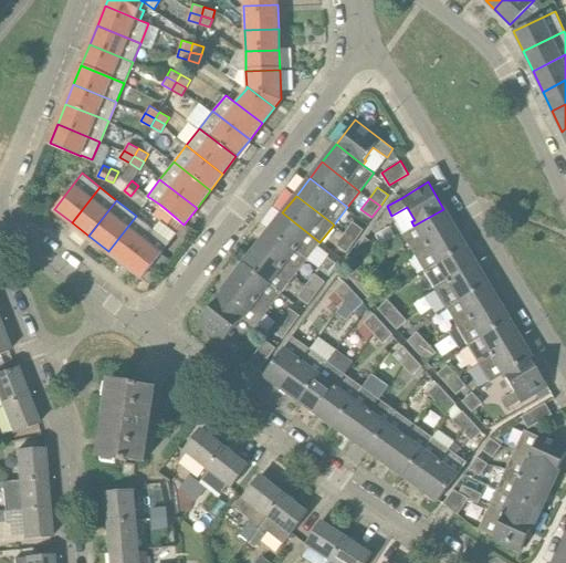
[(153,214),(160,219),(167,210),(160,205),(153,214)]
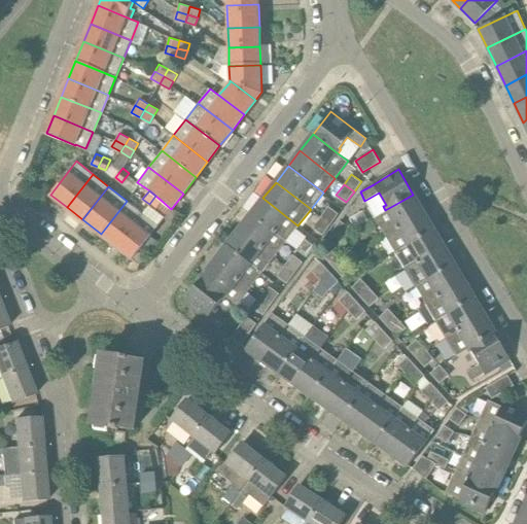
[(375,217),(385,235),(424,212),(413,195),(385,210),(375,217)]
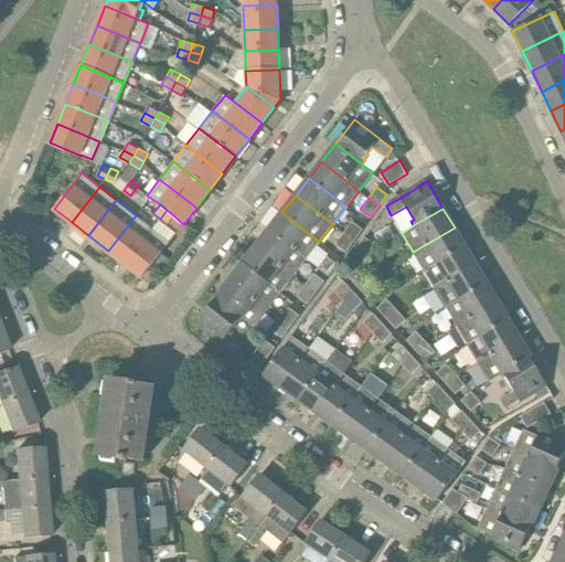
[(160,219),(167,224),(173,215),(167,210),(160,219)]
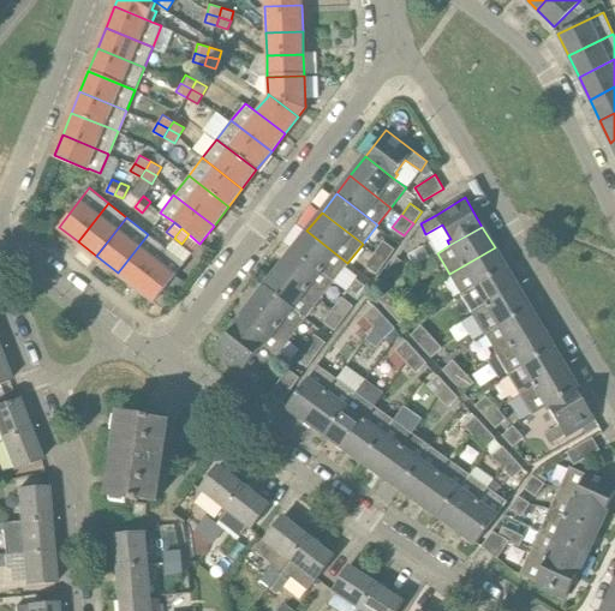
[(333,281),(347,263),(306,231),(292,250),(333,281)]
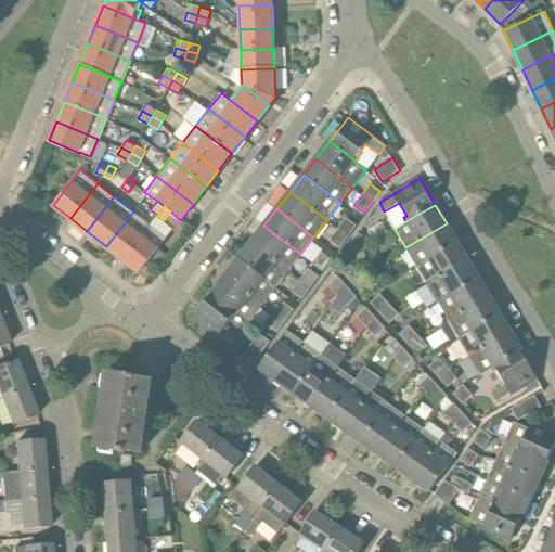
[(106,246),(123,259),(151,225),(133,212),(106,246)]
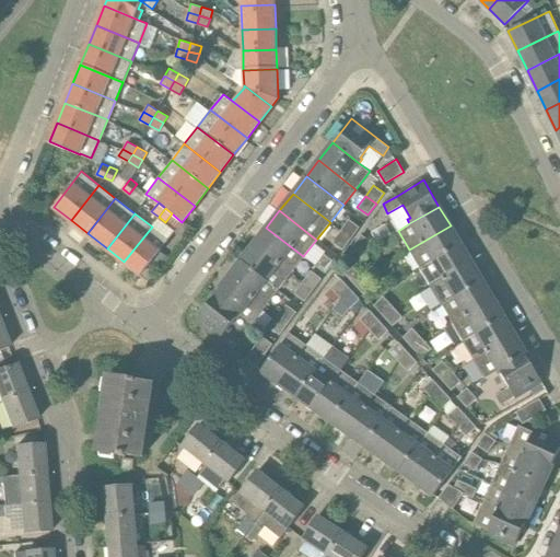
[(340,230),(351,238),(359,227),(349,219),(340,230)]
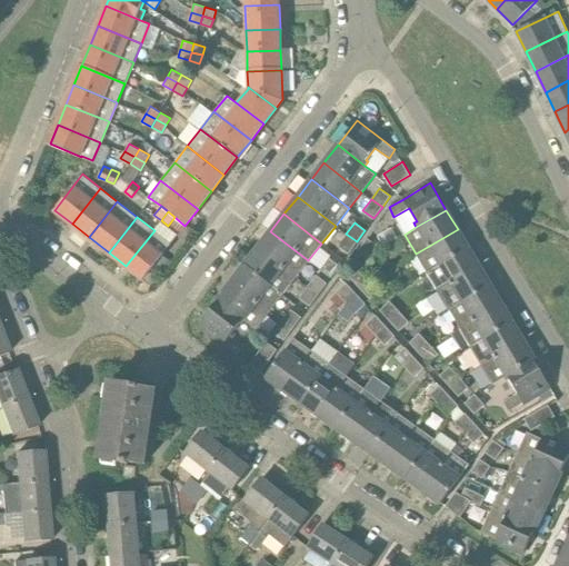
[(416,254),(427,271),(468,247),(458,229),(416,254)]
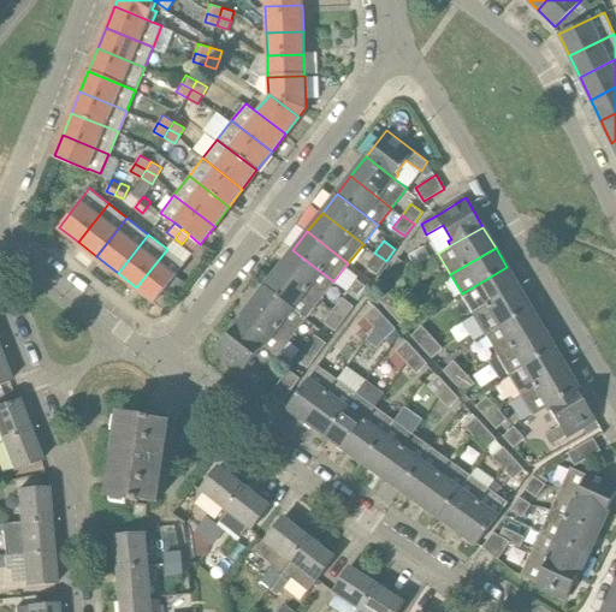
[(167,249),(136,287),(154,302),(184,262),(167,249)]
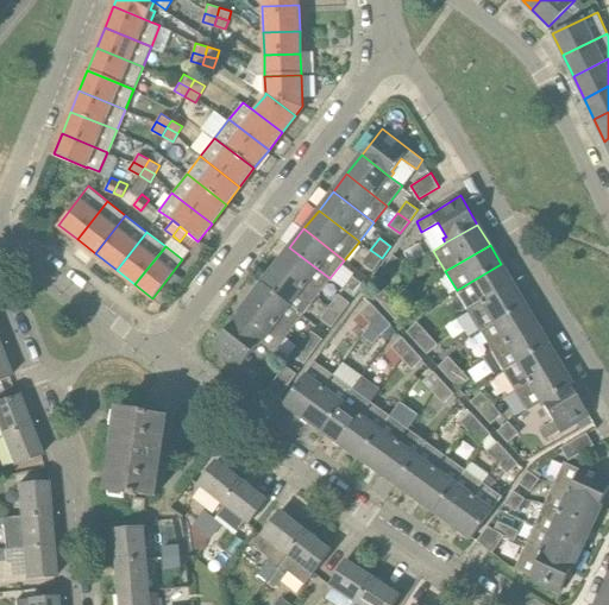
[(315,297),(330,278),(289,247),(275,265),(315,297)]
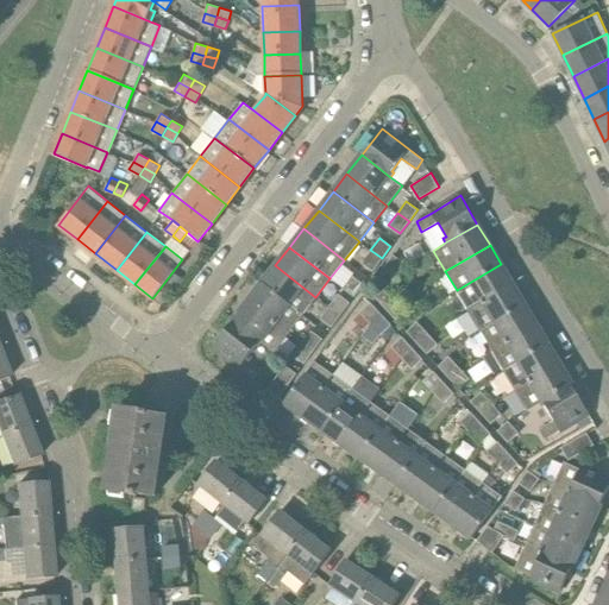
[(362,262),(374,270),(382,258),(370,250),(362,262)]
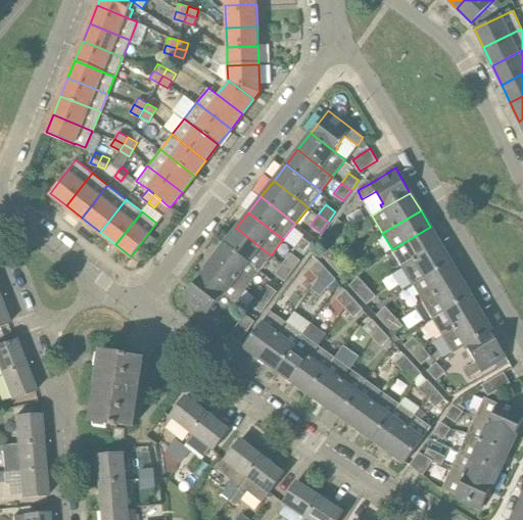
[(330,228),(339,236),(347,225),(337,218),(330,228)]
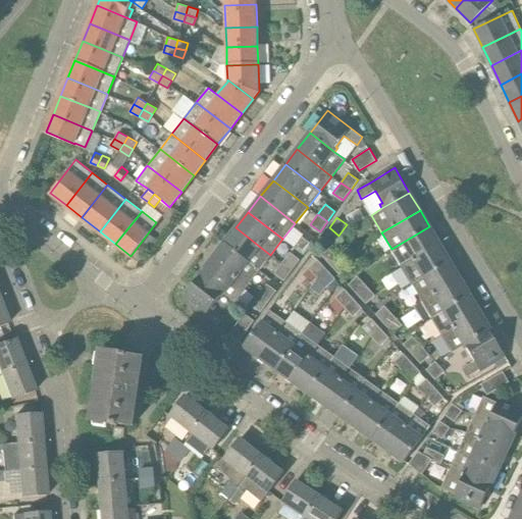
[(392,249),(402,266),(439,244),(429,226),(392,249)]
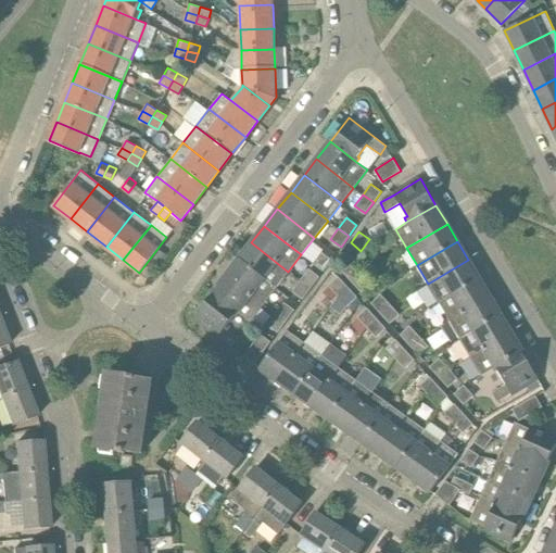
[(276,287),(288,272),(251,242),(239,259),(276,287)]
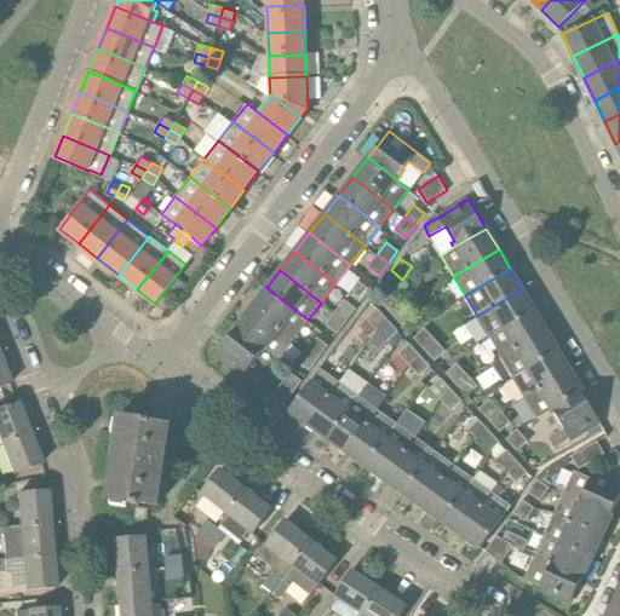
[(349,293),(361,301),(371,288),(359,280),(349,293)]
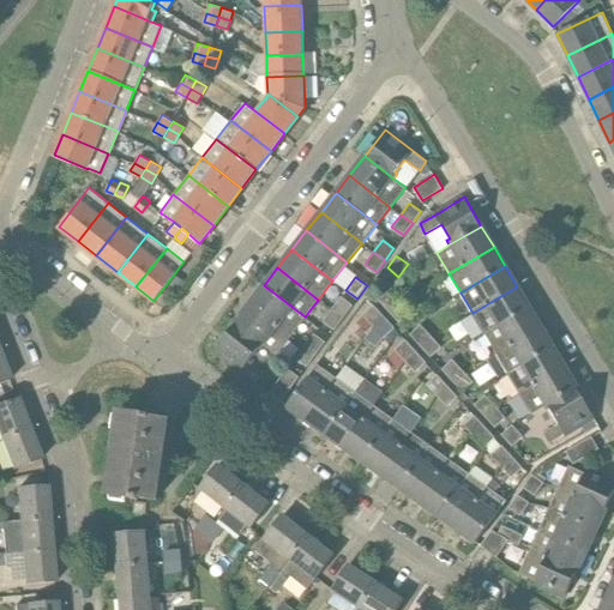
[(290,336),(305,316),(264,285),(250,303),(290,336)]
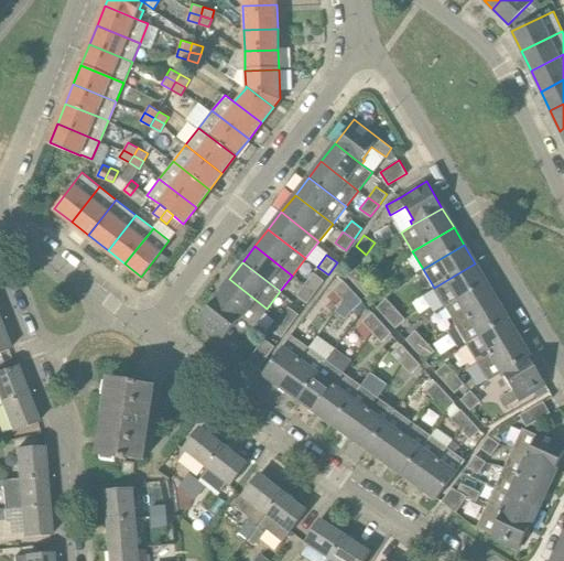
[(434,288),(445,306),(486,282),(475,263),(434,288)]
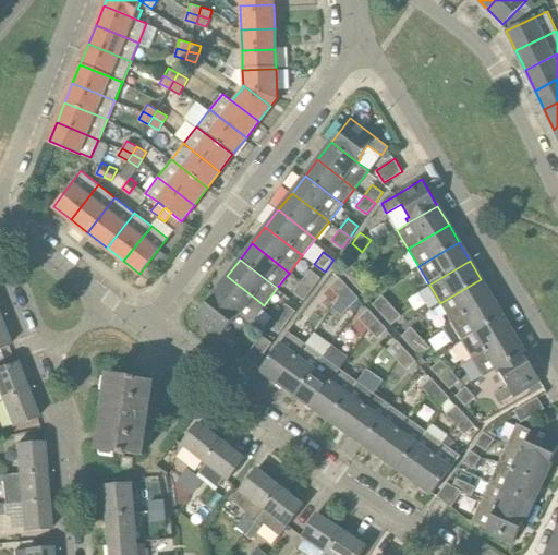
[(354,282),(363,274),(354,264),(344,273),(354,282)]
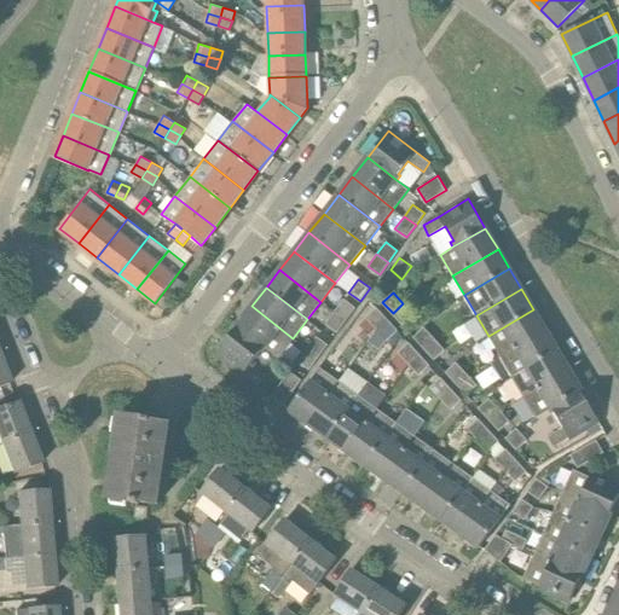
[(335,311),(346,319),(356,307),(345,299),(335,311)]
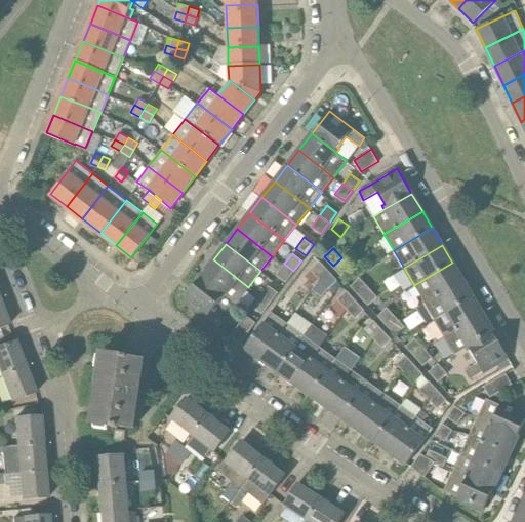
[(341,275),(351,267),(341,257),(333,266),(341,275)]
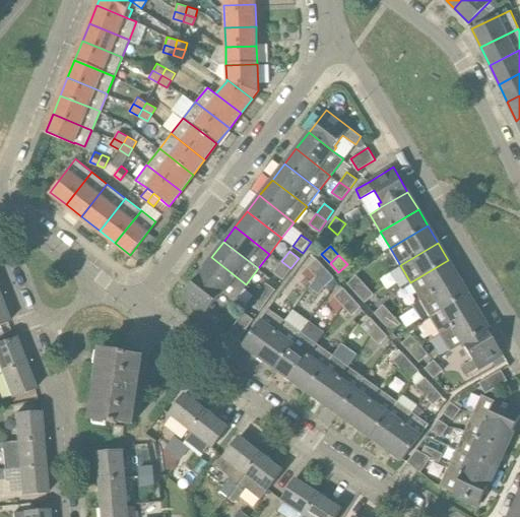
[(234,300),(246,284),(211,257),(199,272),(224,293),(234,300)]
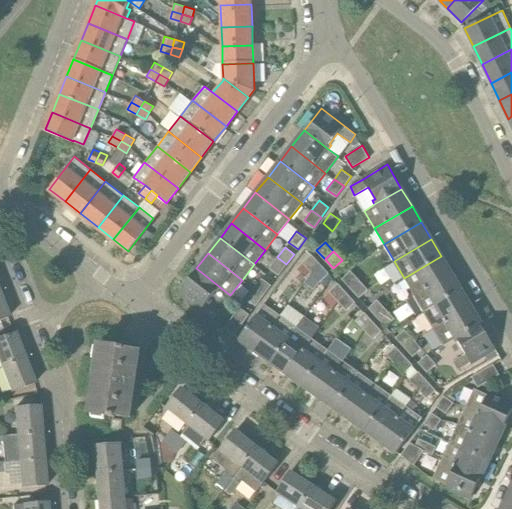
[(311,271),(320,263),(312,254),(303,262),(311,271)]
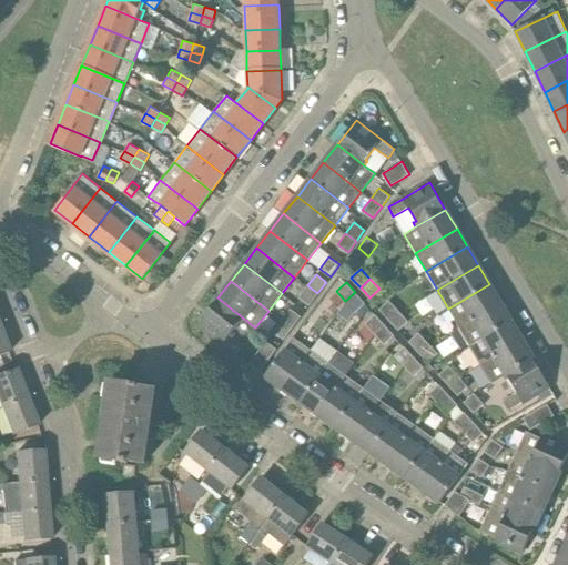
[(448,309),(459,326),(500,302),(489,284),(448,309)]
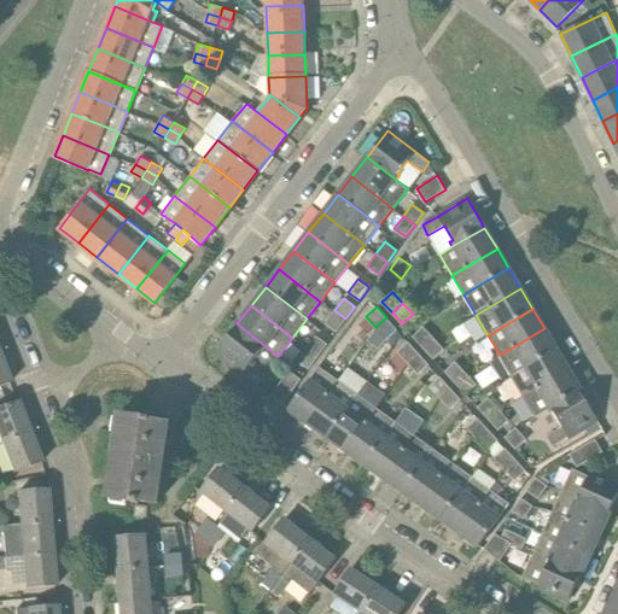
[(325,322),(337,331),(345,319),(334,310),(325,322)]
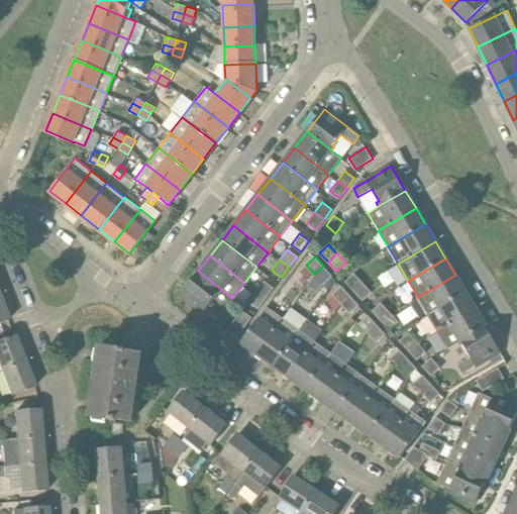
[(323,283),(332,276),(323,266),(314,274),(323,283)]
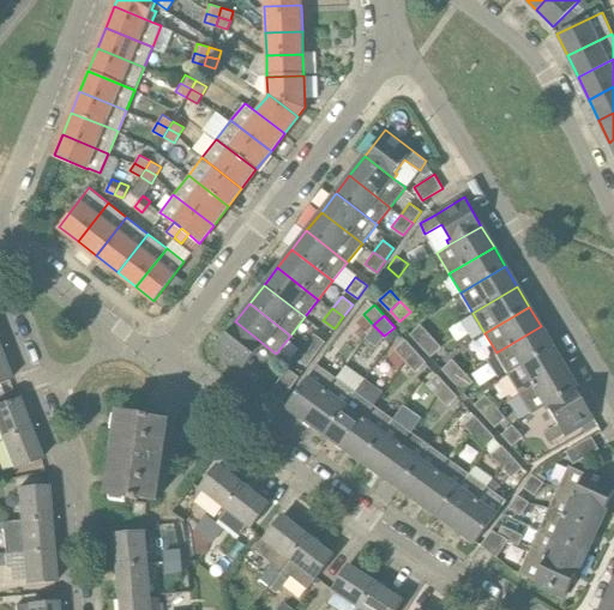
[(256,380),(263,370),(248,361),(259,348),(262,349),(265,345),(235,321),(215,349),(256,380)]
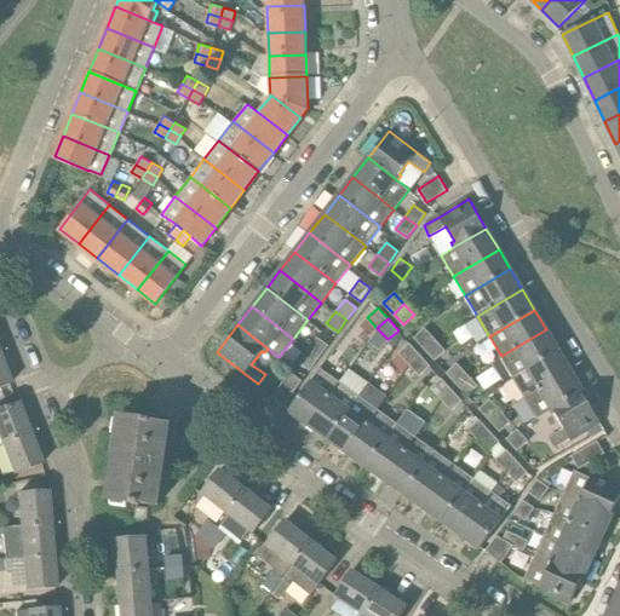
[(424,349),(435,338),(425,327),(414,337),(424,349)]
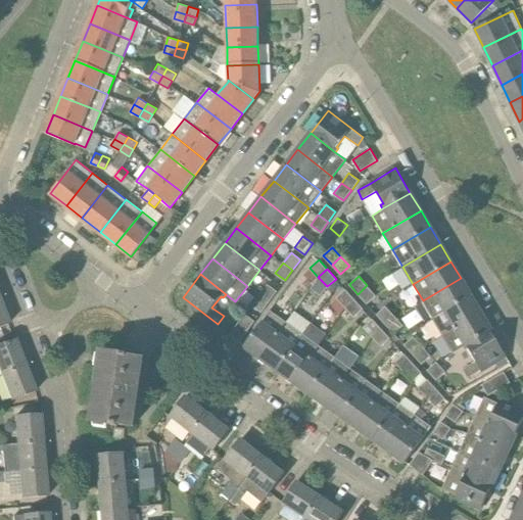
[(423,300),(433,318),(471,295),(461,278),(423,300)]
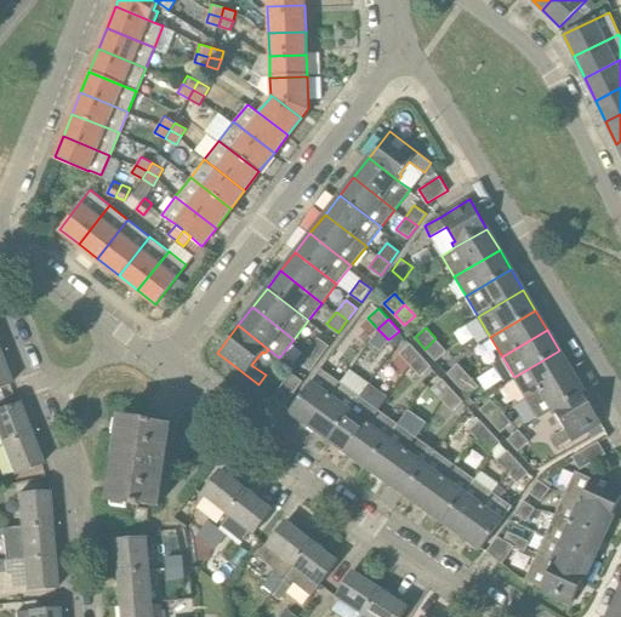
[(308,348),(319,358),(329,344),(317,336),(308,348)]
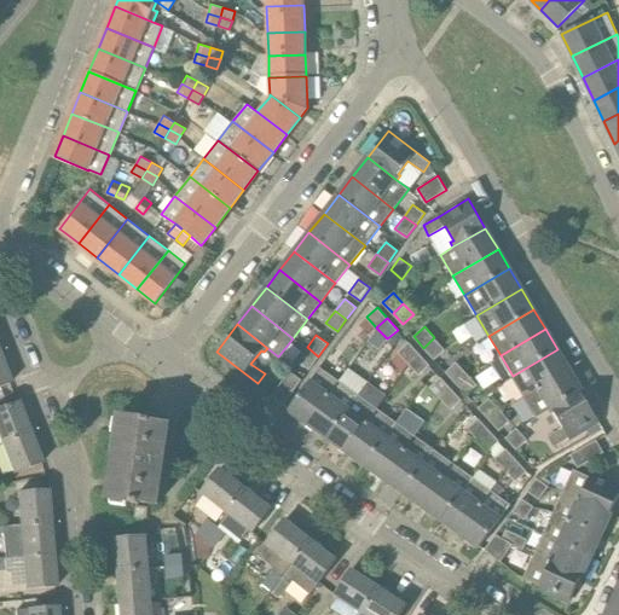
[(434,359),(445,349),(434,337),(423,348),(434,359)]
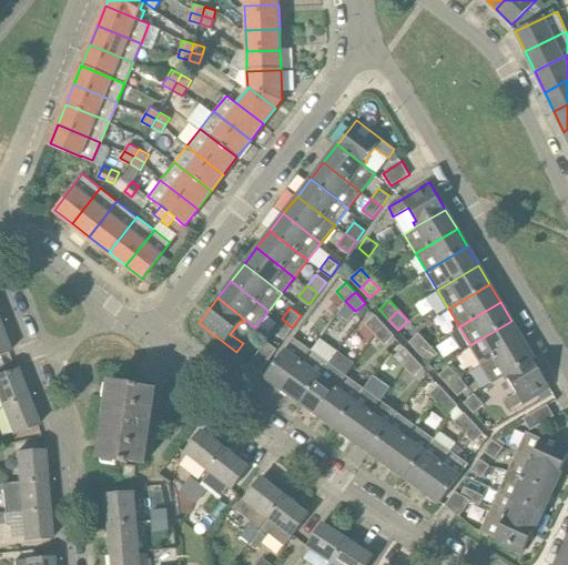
[(375,333),(385,324),(375,314),(365,323),(375,333)]
